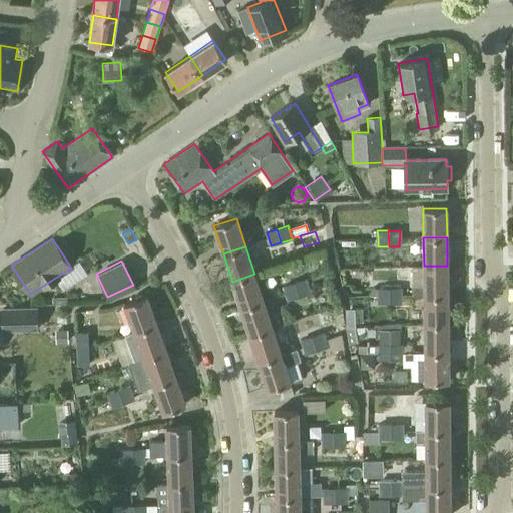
[(447,266),(424,266),(424,279),(424,295),(447,294),(447,266)]
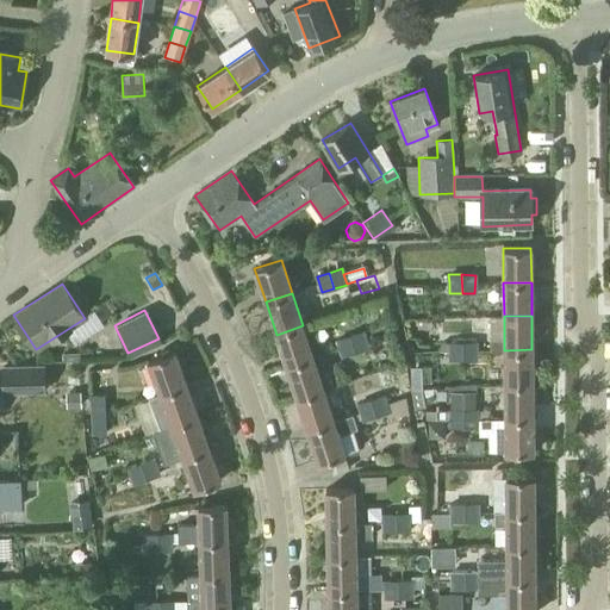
[(312,358),(303,325),(277,335),(286,366),(312,358)]
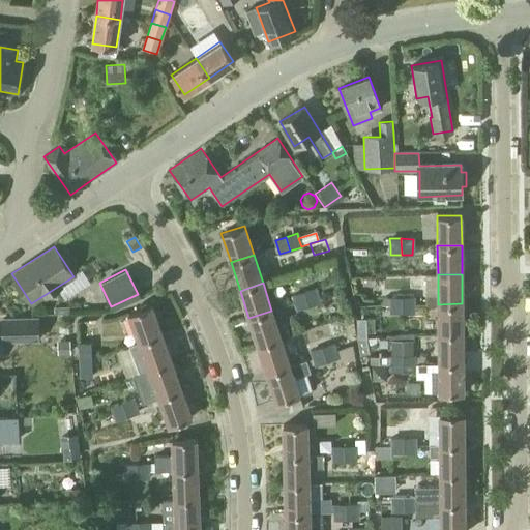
[(315,290),(304,293),(308,306),(320,303),(315,290)]
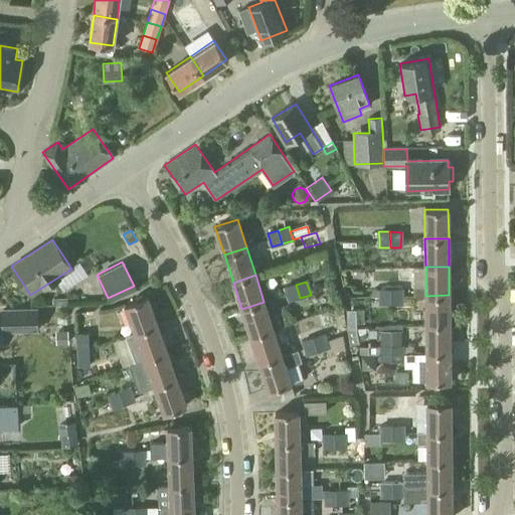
[(300,298),(296,285),(285,288),(289,301),(300,298)]
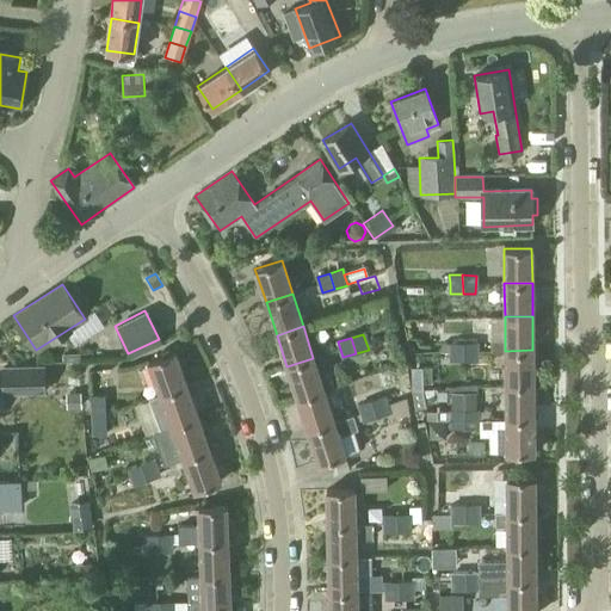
[(463,360),(463,344),(450,344),(450,352),(450,360),(463,360)]
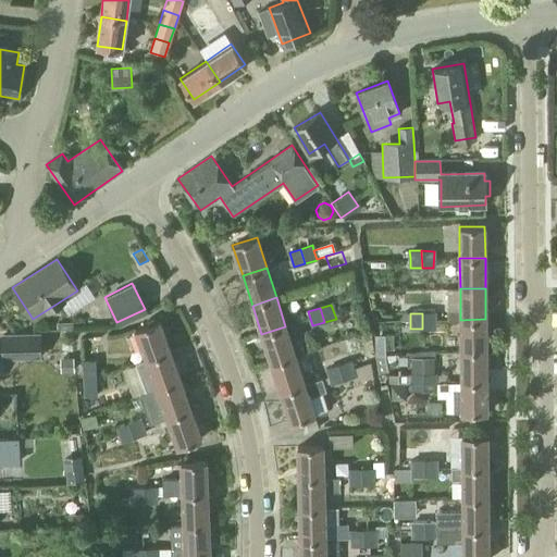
[(434,313),(422,313),(422,329),(434,329),(434,313)]
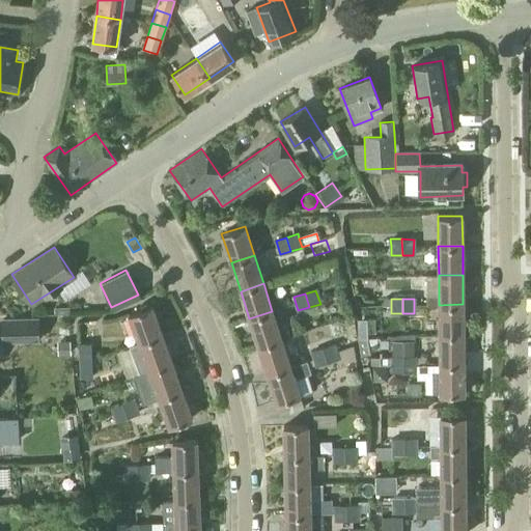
[(464,337),(463,304),(439,305),(439,337),(464,337)]
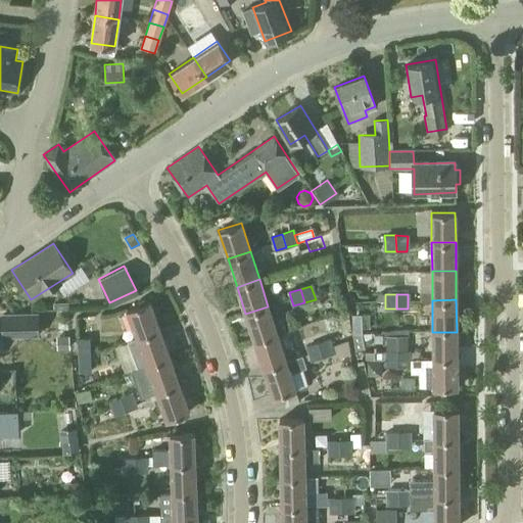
[(127,310),(137,337),(159,329),(149,301),(127,310)]
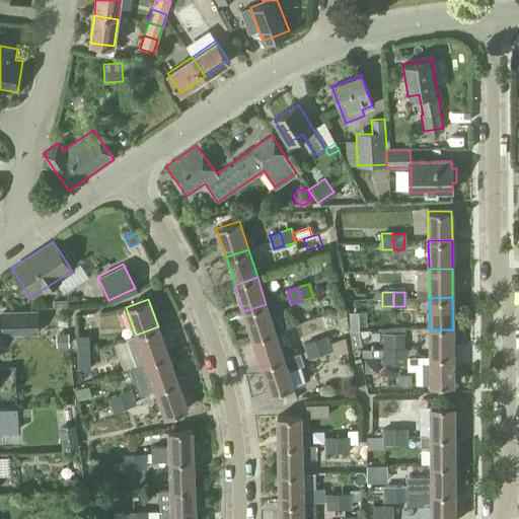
[(243,311),(252,340),(276,331),(266,304),(243,311)]
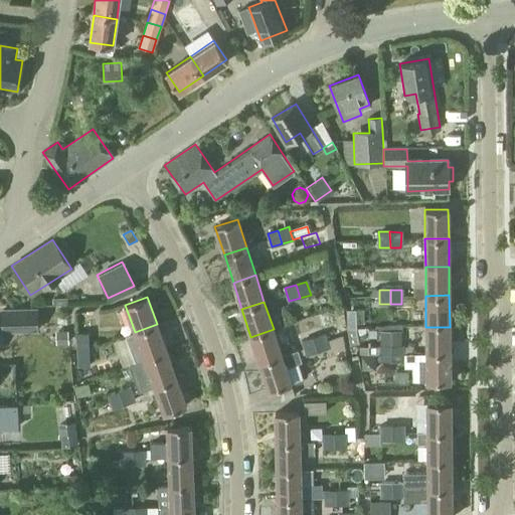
[(37,310),(3,311),(3,322),(15,322),(16,330),(38,330),(37,310)]
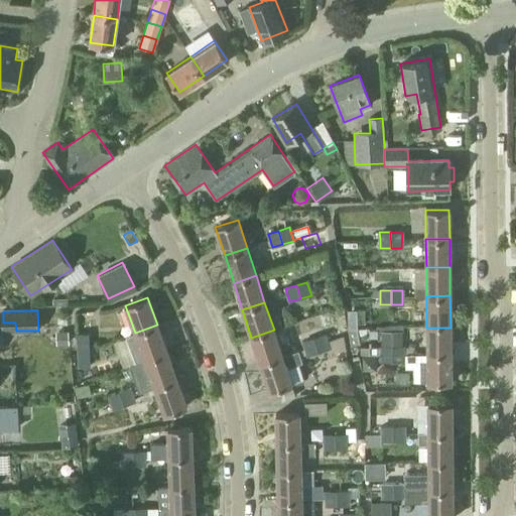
[(135,333),(126,337),(135,363),(145,360),(167,352),(157,325),(135,333)]
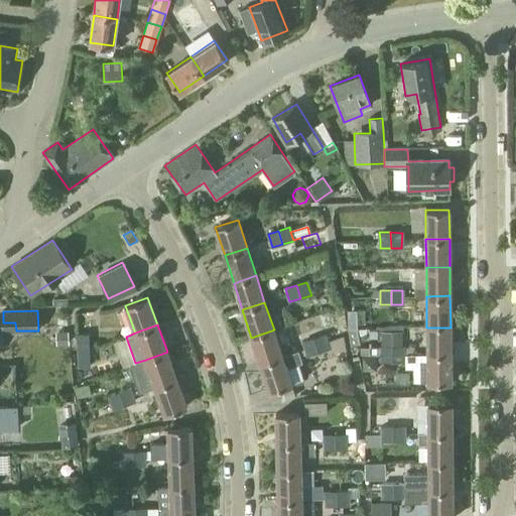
[(450,328),(426,328),(426,355),(450,354),(450,328)]
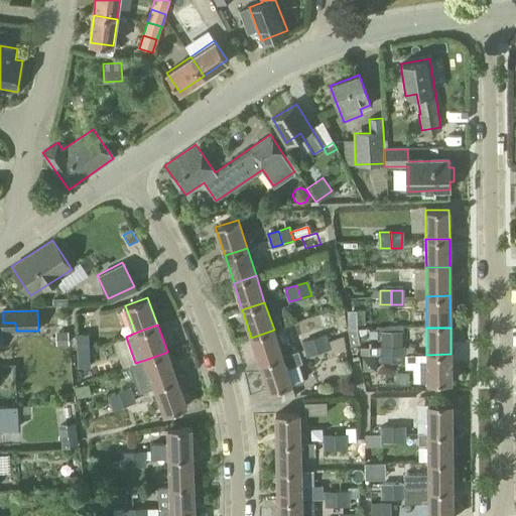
[(348,330),(352,346),(360,344),(357,329),(348,330)]
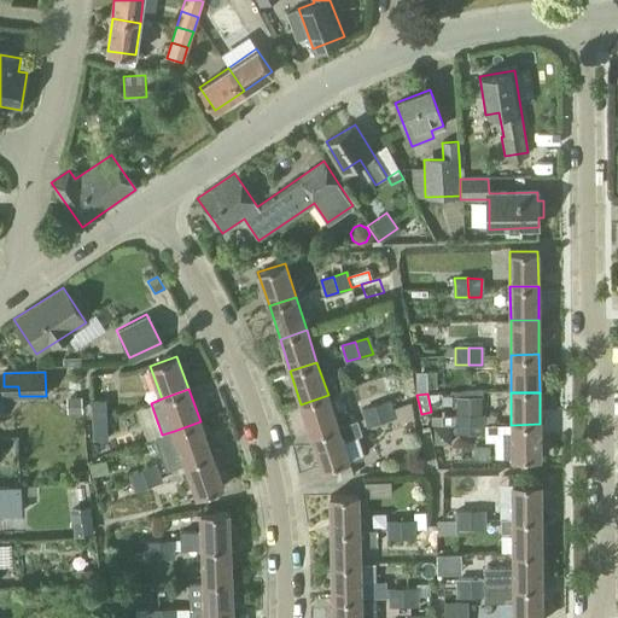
[(301,404),(312,435),(338,426),(328,395),(301,404)]
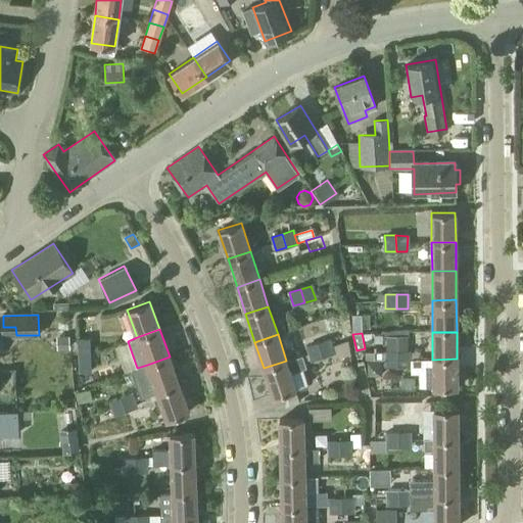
[(381,344),(381,335),(373,335),(373,344),(381,344)]
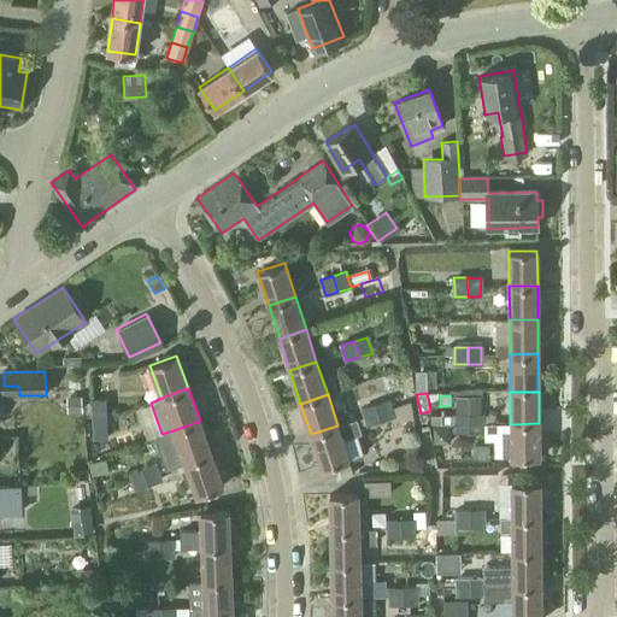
[(90,399),(92,419),(107,419),(107,398),(90,399)]
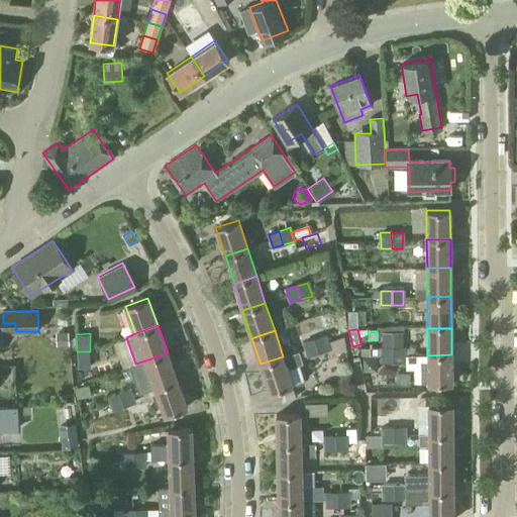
[(70,344),(69,335),(56,335),(56,344),(70,344)]
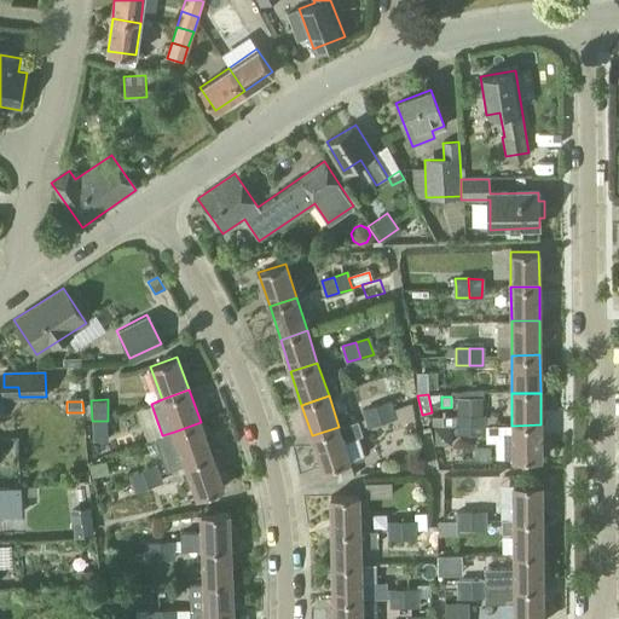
[(389,401),(376,406),(382,422),(394,417),(392,410),(389,401)]
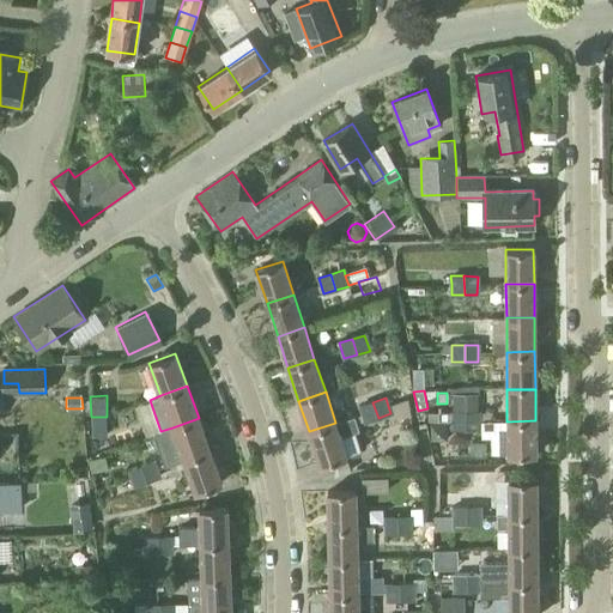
[(406,400),(388,406),(390,413),(393,422),(411,416),(408,406),(407,401),(406,400)]
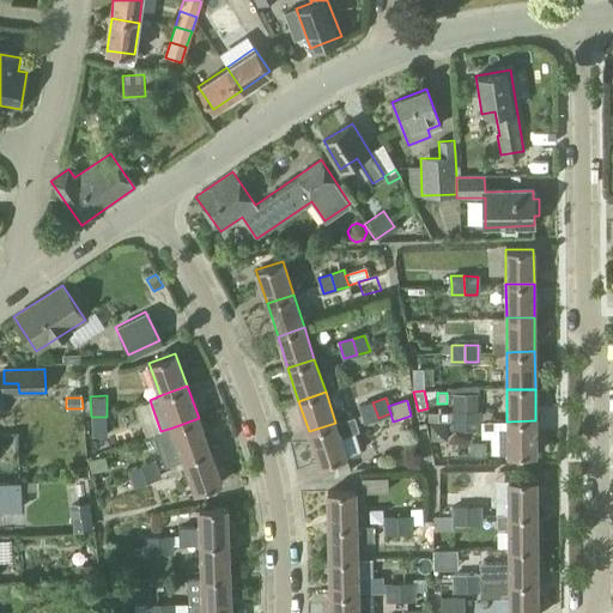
[(372,402),(360,406),(363,413),(365,422),(378,418),(372,402)]
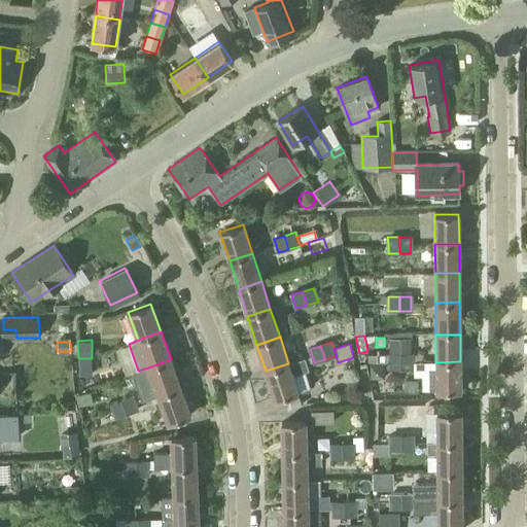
[(376,354),(365,355),(366,363),(376,362),(376,354)]
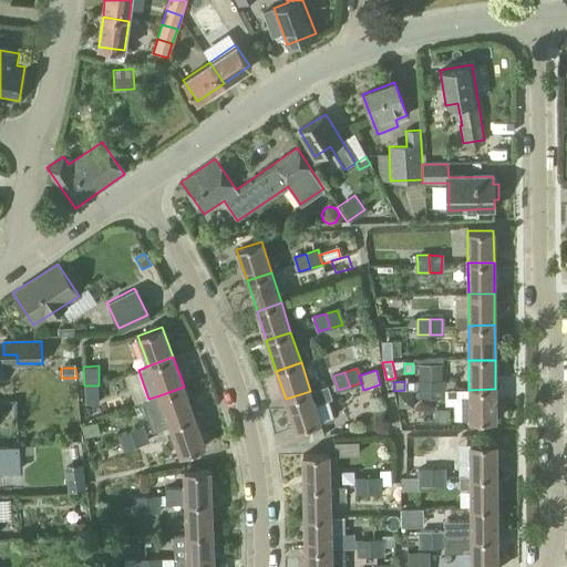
[(419,398),(431,398),(431,382),(419,382),(419,398)]
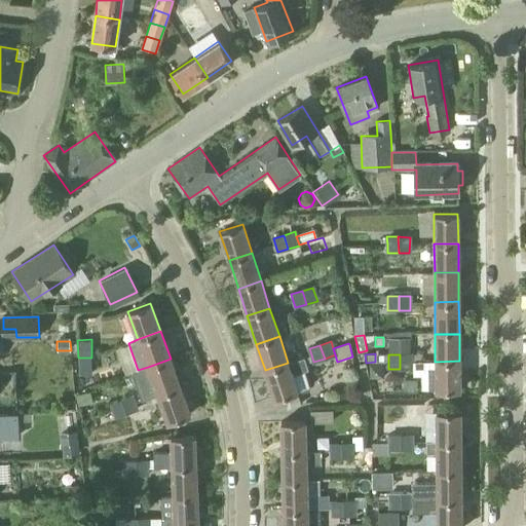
[(400,354),(400,369),(411,369),(411,354),(409,354),(400,354)]
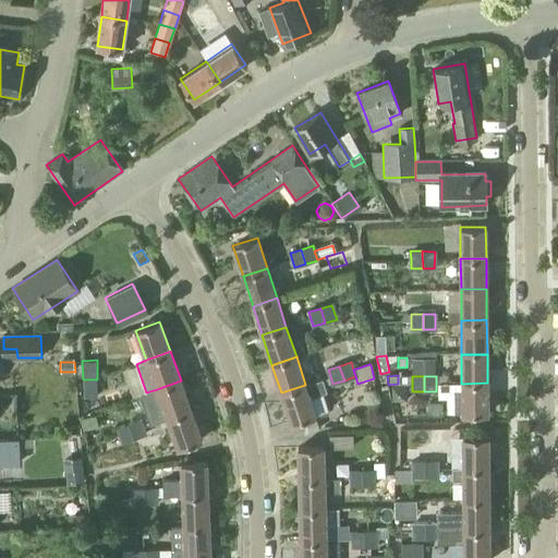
[(97,379),(83,379),(84,398),(98,397),(97,379)]
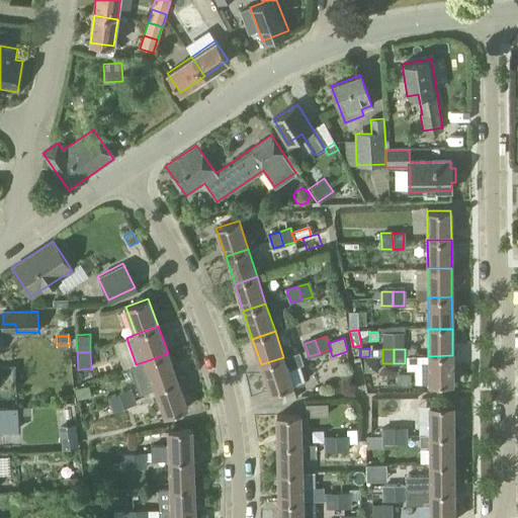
[(283,357),(261,364),(270,393),(292,384),(287,370),(303,366),(298,352),(283,357)]
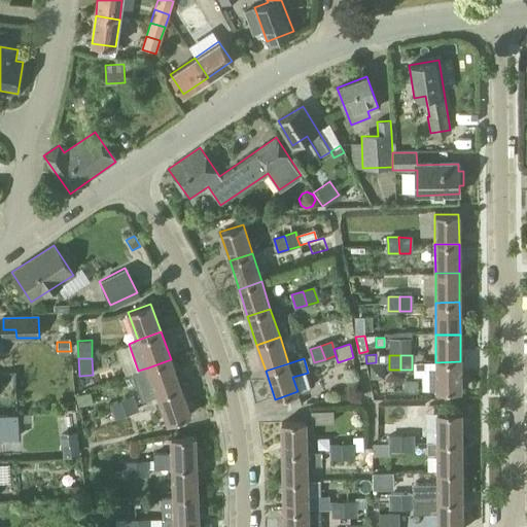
[(171,359),(148,367),(157,394),(180,386),(171,359)]
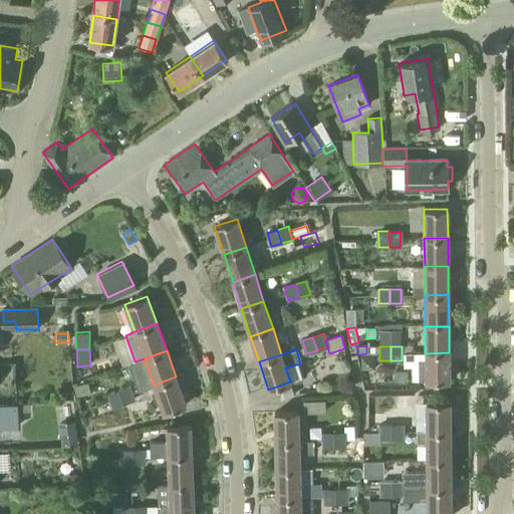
[(449,352),(425,353),(426,380),(449,380),(449,352)]
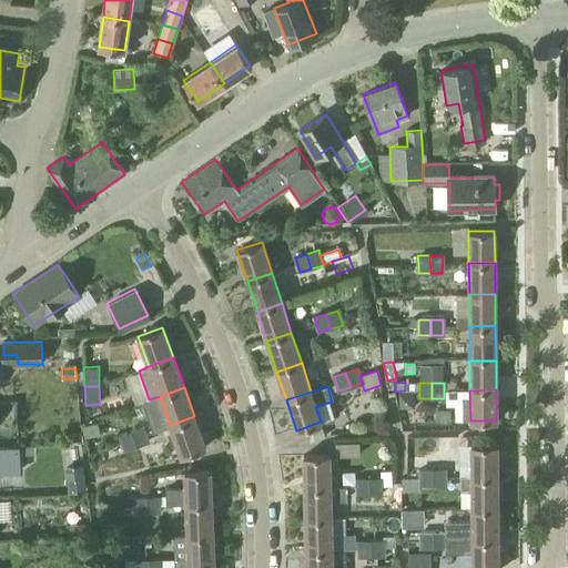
[(413,408),(413,394),(398,394),(398,408),(413,408)]
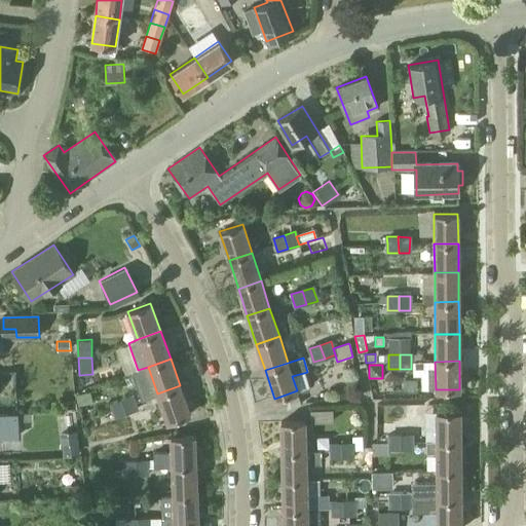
[(180,385),(157,393),(167,421),(190,414),(180,386),(180,385)]
